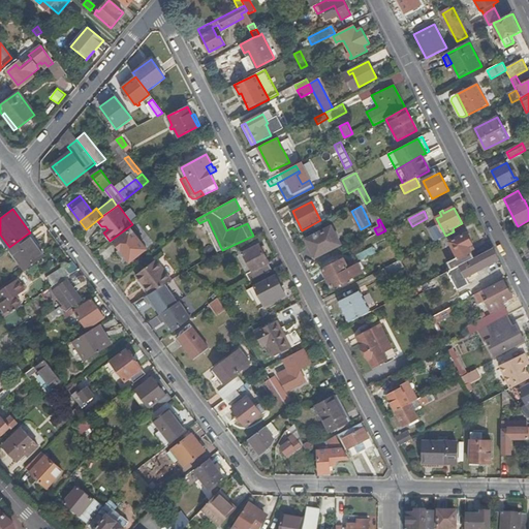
[(182,226),(184,229),(191,238),(195,235),(187,224),(182,226)]
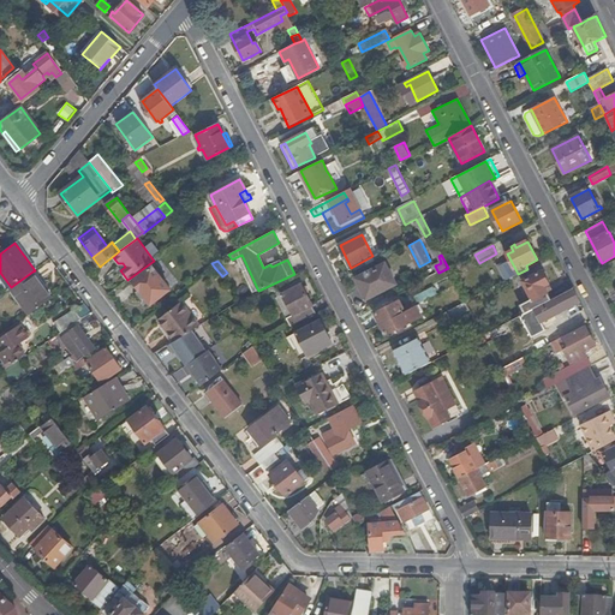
[(357,279),(368,299),(396,285),(386,263),(357,279)]
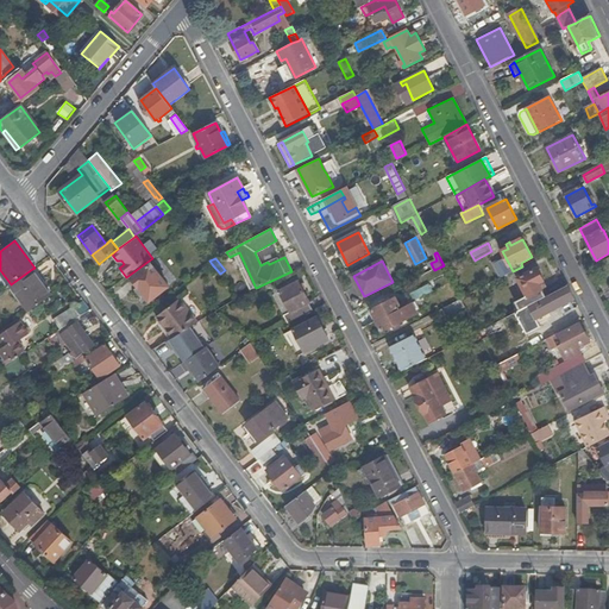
[(150,301),(169,287),(151,264),(132,278),(132,280),(131,281),(137,288),(138,287),(150,301)]
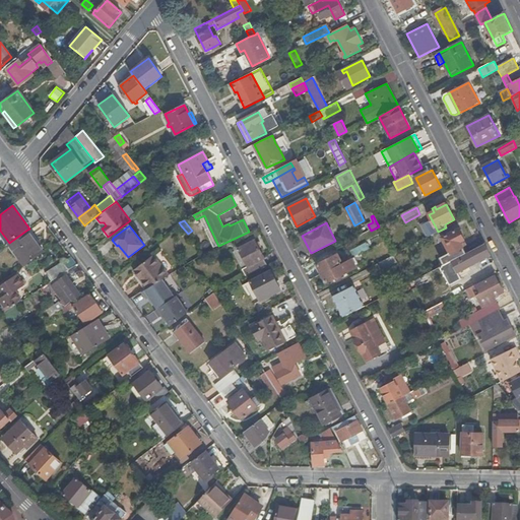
[(27,230),(9,243),(25,266),(45,253),(27,230)]
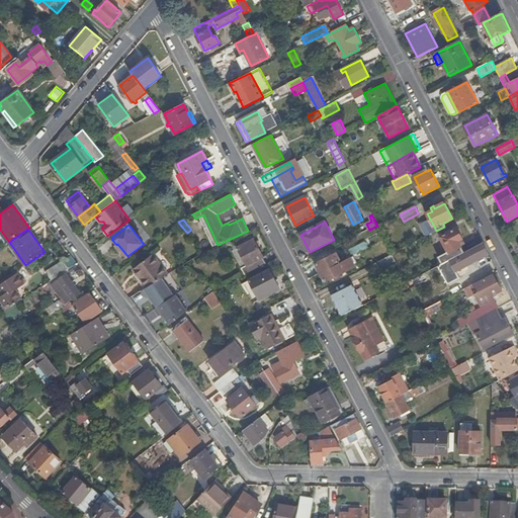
[(452,259),(464,252),(458,241),(462,239),(457,229),(441,237),(452,259)]
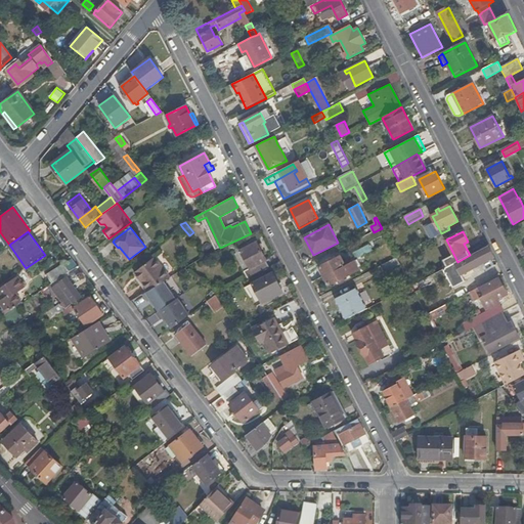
[(244,271),(248,278),(269,267),(260,251),(258,246),(257,243),(241,251),(250,268),(244,271)]
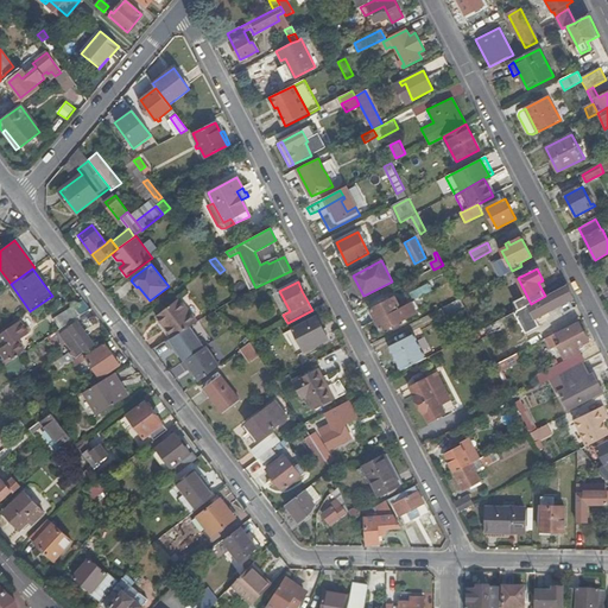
[(411,303),(434,291),(429,284),(407,296),(411,303)]
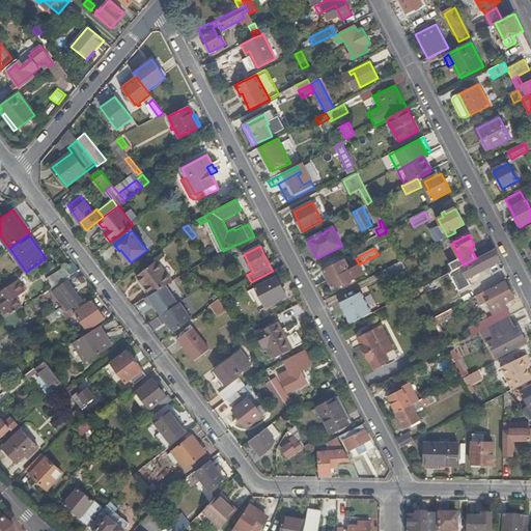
[(501,260),(495,249),(476,258),(464,266),(450,273),(459,291),(472,285),(468,278),(501,260)]
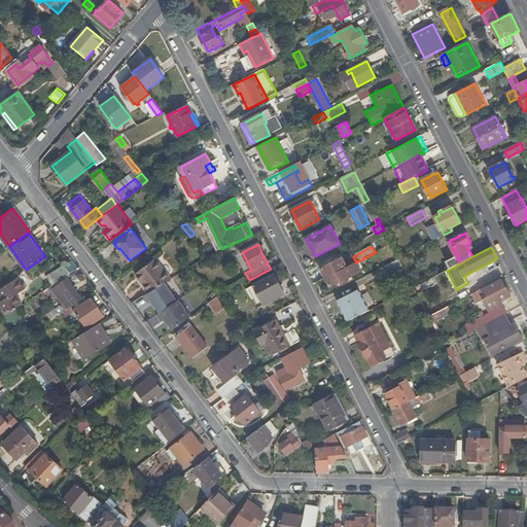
[(322,269),(327,278),(348,267),(343,257),(322,269)]
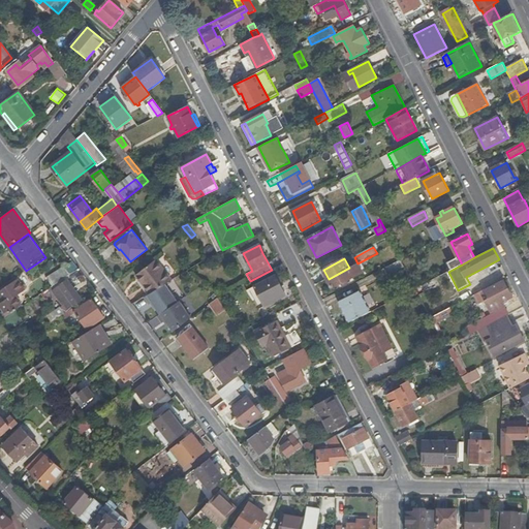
[(404,266),(401,259),(377,272),(381,278),(404,266)]
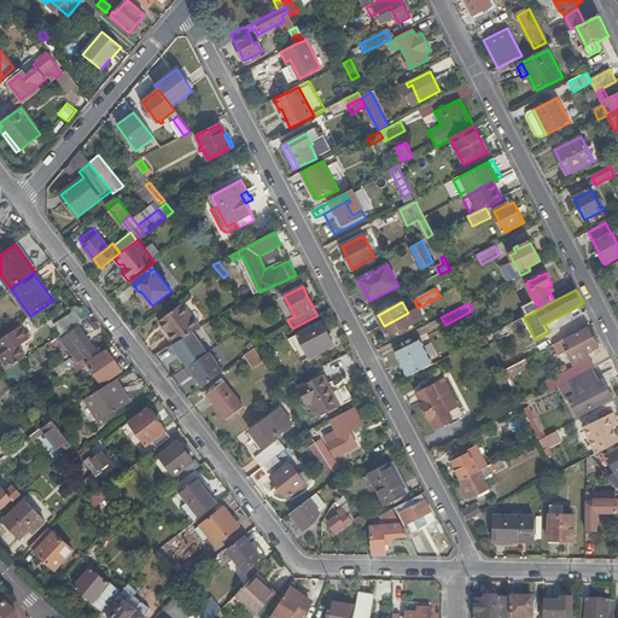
[(169,332),(176,343),(193,332),(200,327),(184,304),(164,319),(173,330),(169,332)]
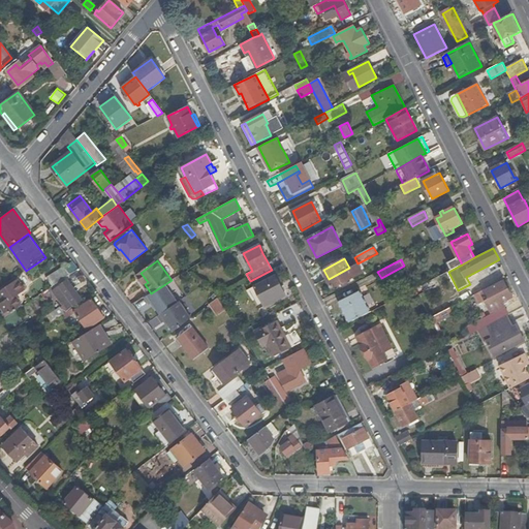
[(48,278),(53,286),(71,275),(65,266),(48,278)]
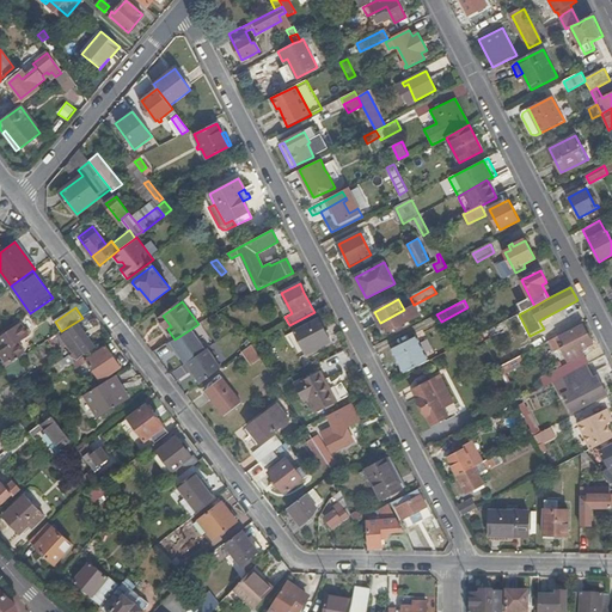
[(404,310),(380,323),(385,334),(409,320),(404,310)]
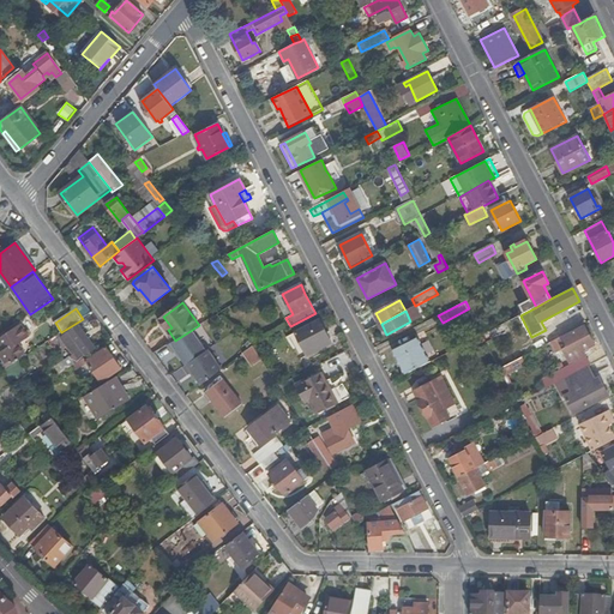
[(327,329),(324,329),(319,319),(295,332),(307,355),(318,350),(315,347),(330,339),(329,338),(331,336),(327,329)]
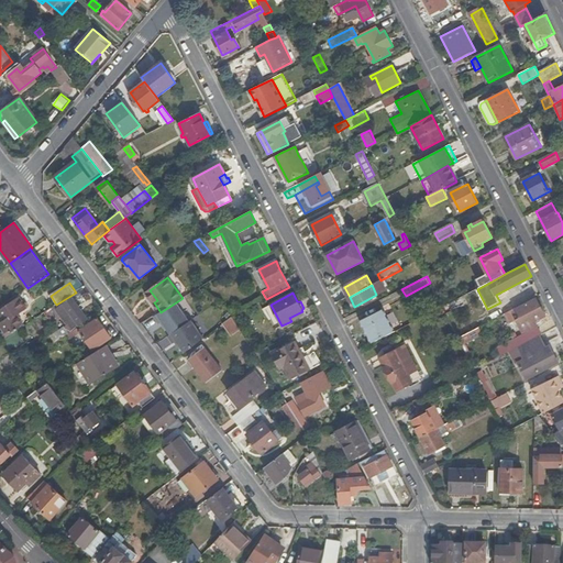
[(72,330),(87,319),(72,298),(56,310),(72,330)]
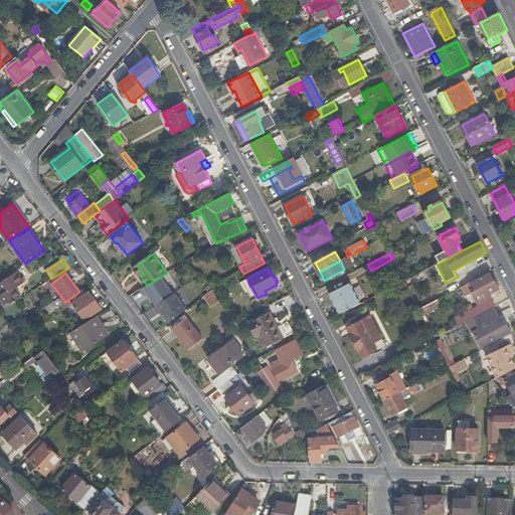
[(499,290),(490,273),(472,283),(476,292),(473,293),(479,304),(491,297),(489,295),(499,290)]
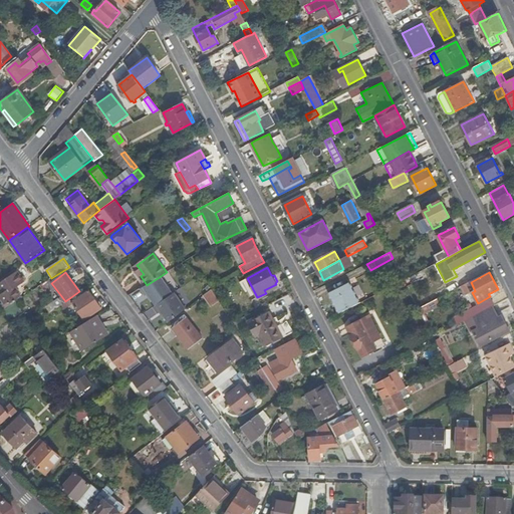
[(173,294),(161,276),(147,285),(144,287),(156,306),(173,294)]
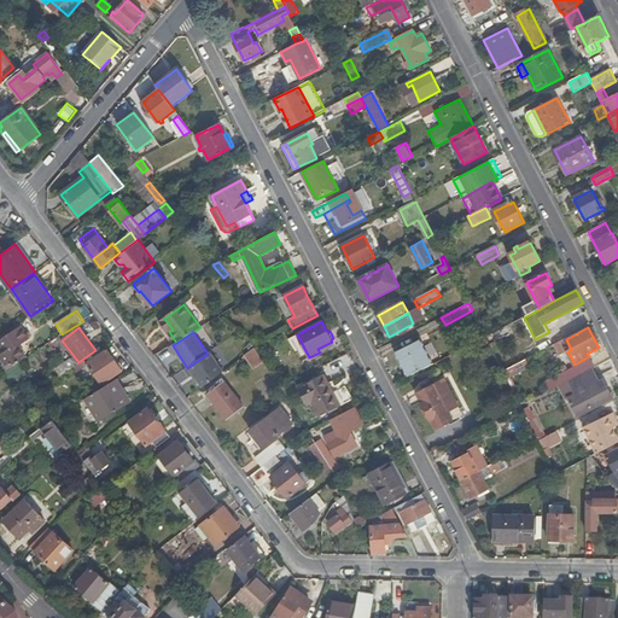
[(285,332),(262,344),(267,353),(283,344),(290,340),(285,332)]
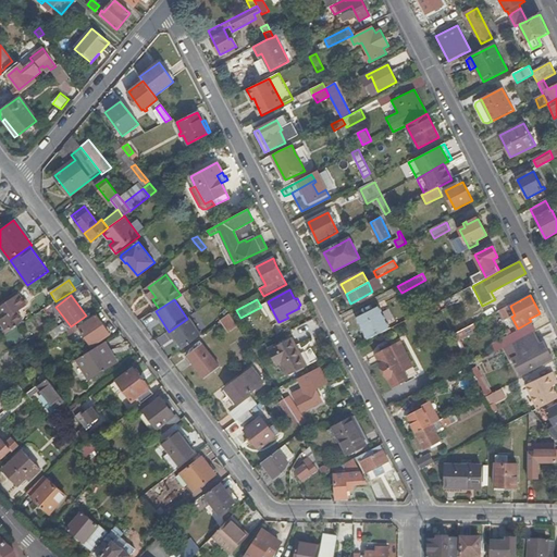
[(7,332),(21,322),(8,302),(0,307),(0,310),(5,319),(1,322),(7,332)]
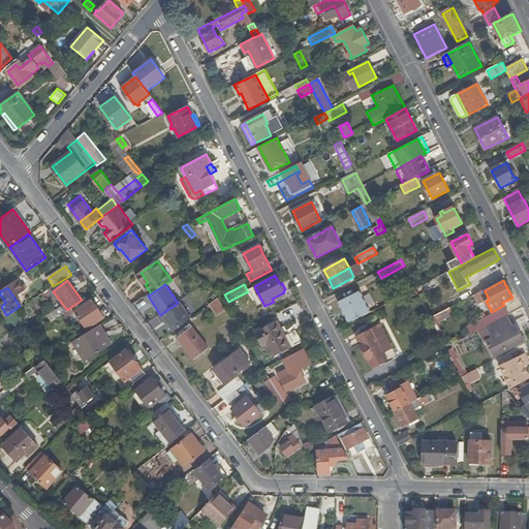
[(485,290),(477,293),(483,303),(486,301),(489,300),(485,290)]
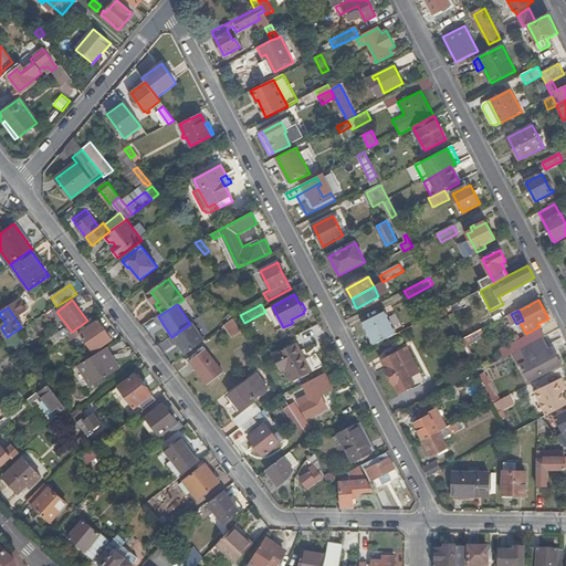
[(375,346),(397,334),(385,312),(364,323),(375,346)]
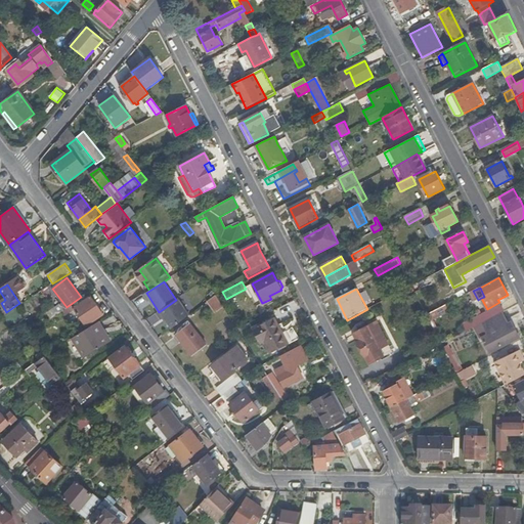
[(207,301),(215,312),(224,306),(217,295),(207,301)]
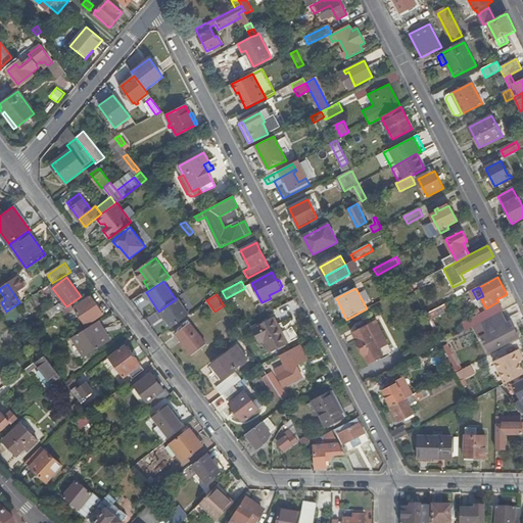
[(86,326),(103,314),(91,296),(74,307),(86,326)]
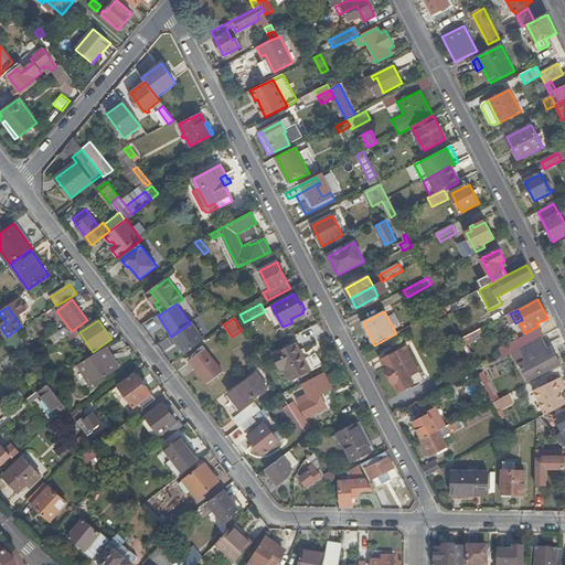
[(190,323),(171,337),(184,355),(204,340),(192,322),(190,323)]
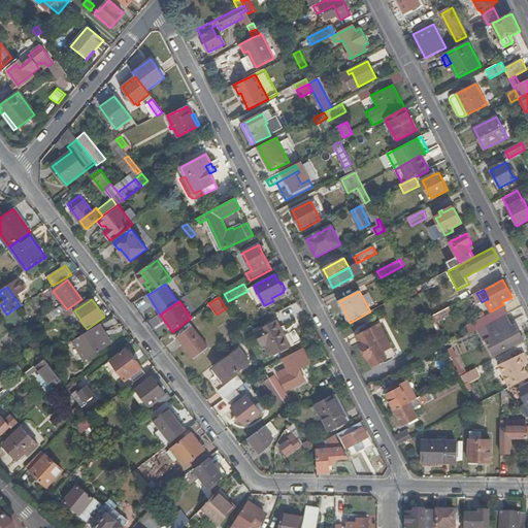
[(485,326),(508,314),(504,306),(482,319),(485,326)]
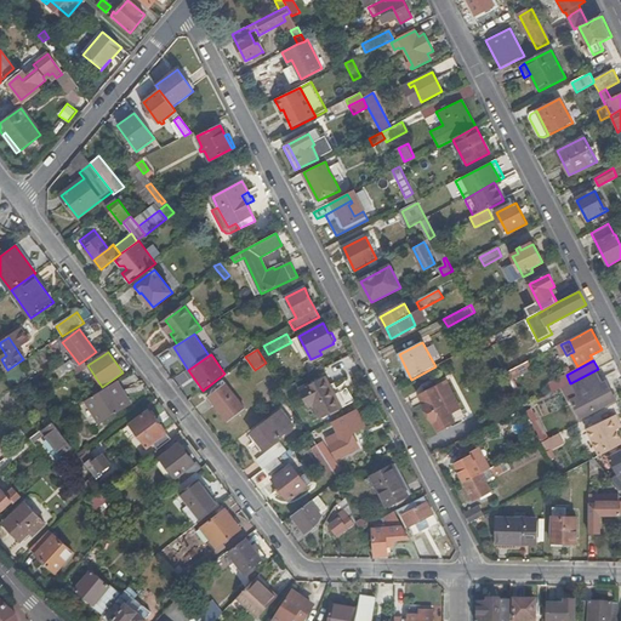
[(57,372),(61,379),(75,368),(70,362),(63,366),(64,368),(57,372)]
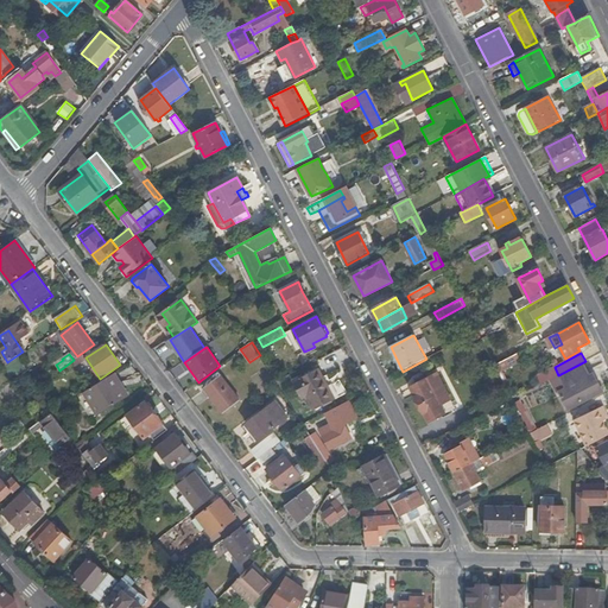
[(515,355),(495,366),(499,372),(519,362),(515,355)]
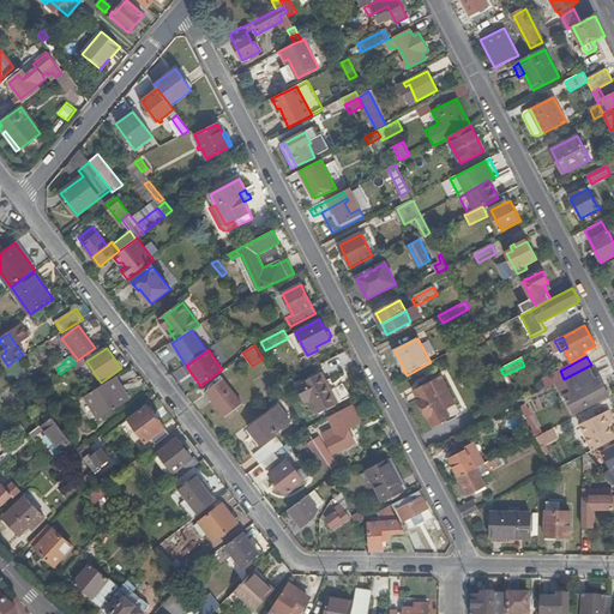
[(565,380),(571,392),(565,396),(575,413),(596,401),(596,402),(608,396),(600,378),(596,379),(590,367),(565,380)]
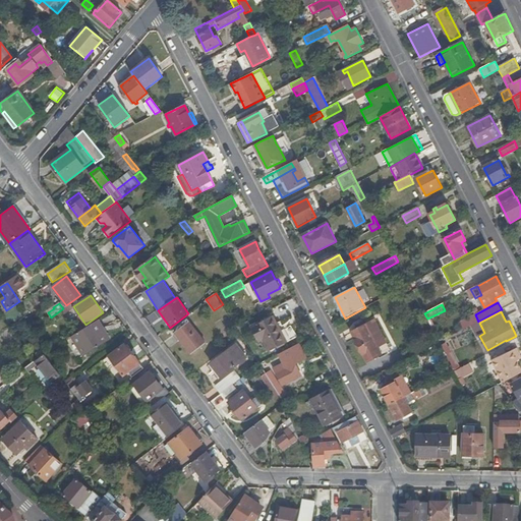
[(269,351),(286,342),(273,315),(250,327),(257,341),(263,339),(269,351)]
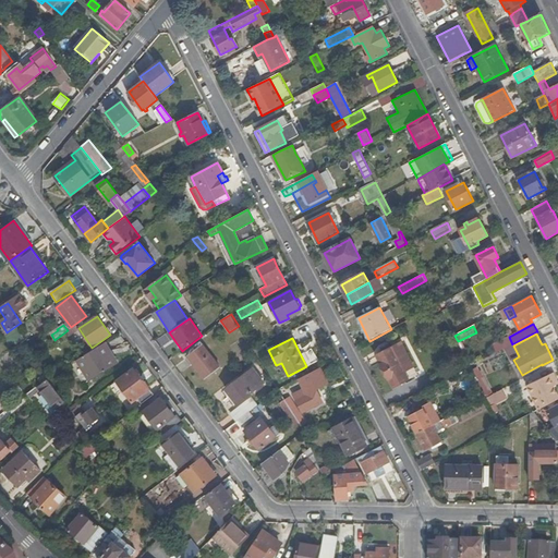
[(105,342),(118,364),(120,363),(107,341),(105,342)]
